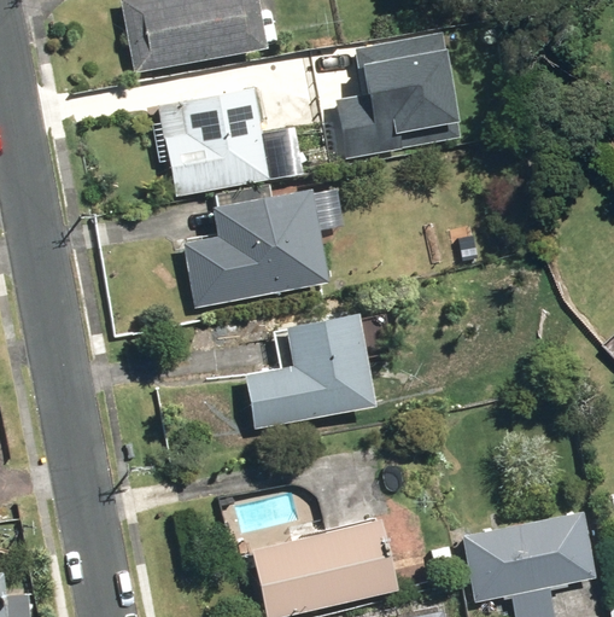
[(124,0),(138,73),(265,50),(256,0),(124,0)]
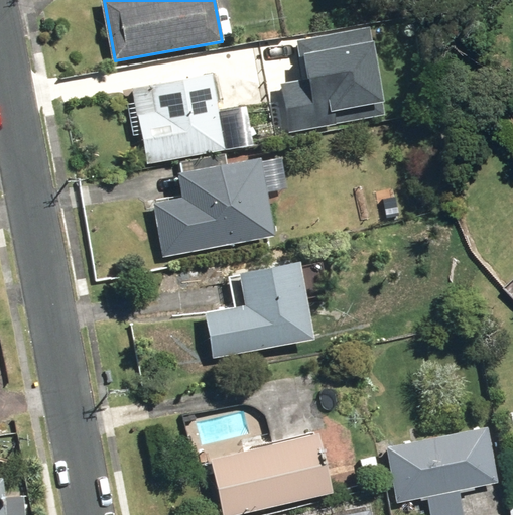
[(371,24),(300,33),(305,72),(279,75),(284,116),(381,104),(371,24)]
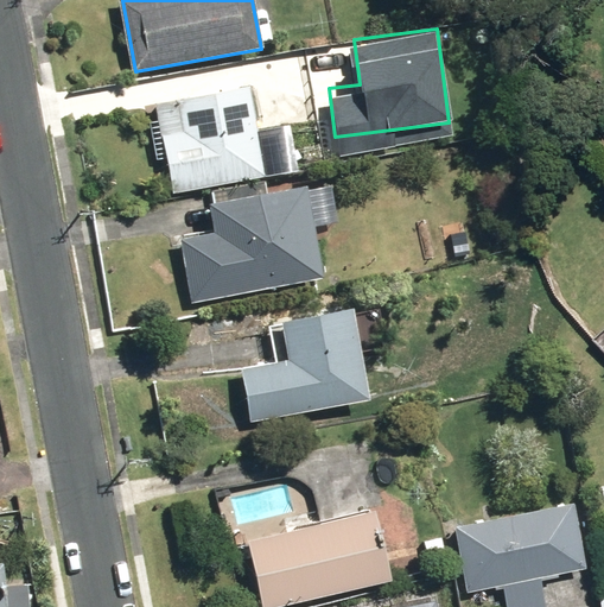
[(159,100),(175,193),(214,187),(216,202),(207,204),(211,232),(180,238),(194,304),(324,278),(310,212),(309,212),(304,187),(273,193),(268,164),(266,164),(254,84),(159,100)]
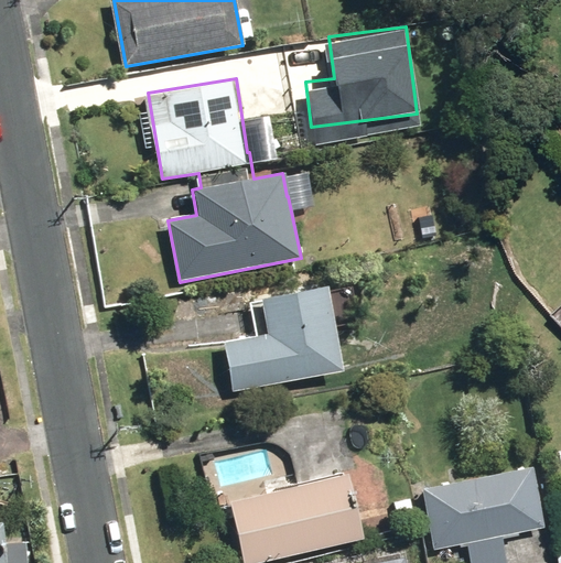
[(259,301),(266,334),(224,344),(235,391),(341,368),(325,288),(259,301)]
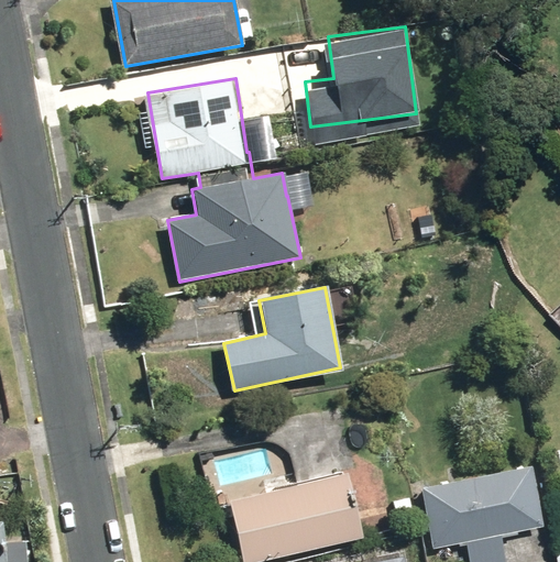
[(431,548),(464,543),(468,561),(512,561),(508,537),(545,531),(534,466),(421,484),(431,548)]
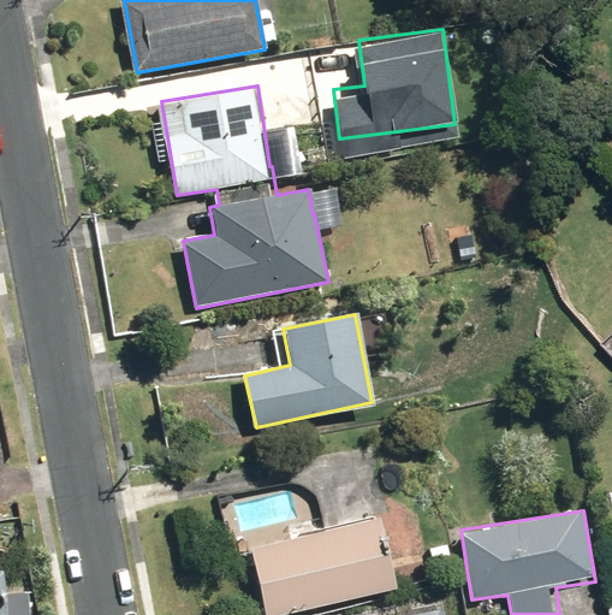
[(251,549),(267,614),(277,614),(397,587),(380,519),(251,549)]
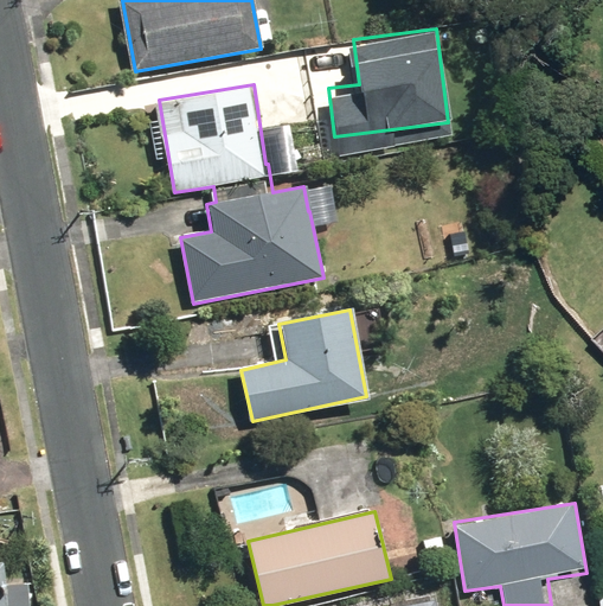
All buildings are outlined.
